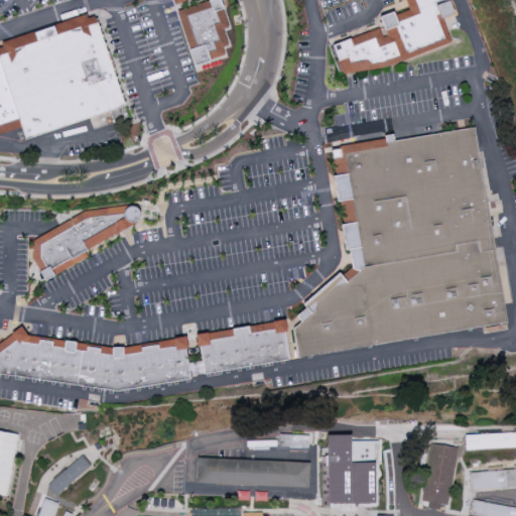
[(203,73),(227,65),(224,56),(229,55),(227,47),(235,46),(227,27),(234,25),(229,13),(233,12),(227,0),(223,0),(184,12),(203,73)]
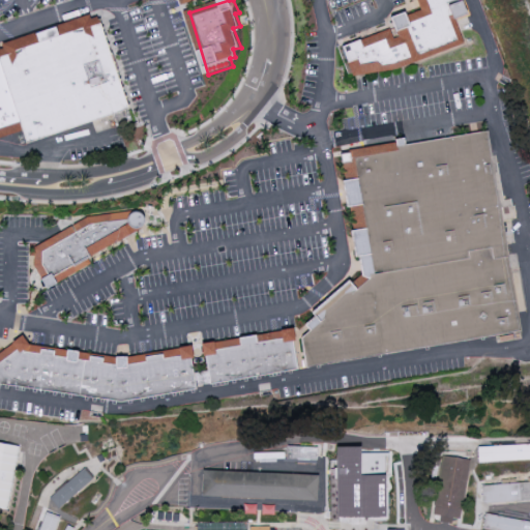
[(347,45),(424,8),(420,0),(469,0),(474,12),(465,17),(475,50),(428,65),(359,77),(347,45)]
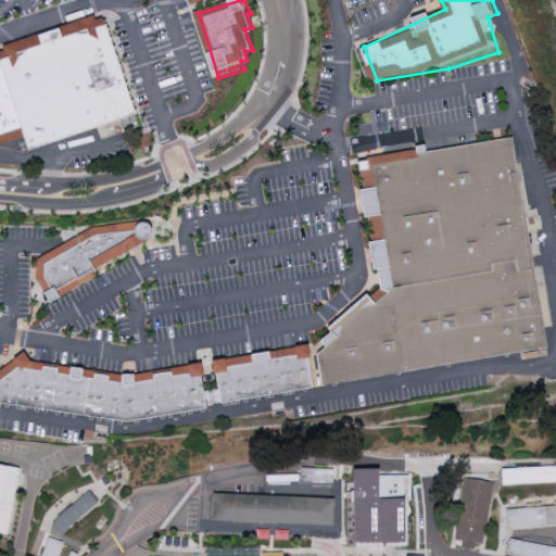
[(0,50),(96,19),(105,21),(136,114),(27,150),(23,136),(0,143),(0,50)]
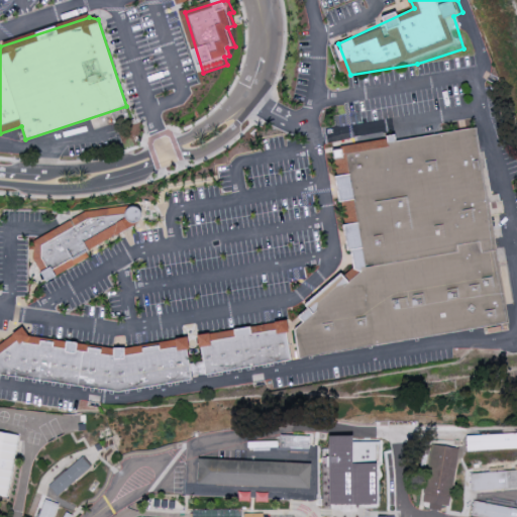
[(303,331),(321,313),(322,305),(362,274),(340,146),(482,123),(515,321),(308,357),(303,331)]
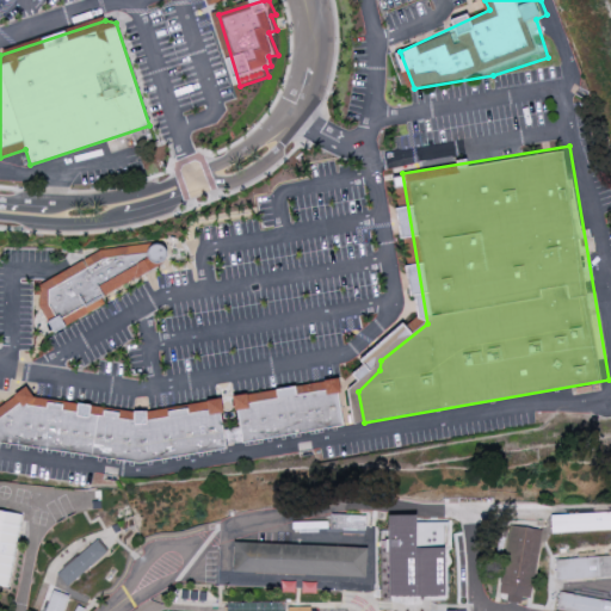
[(39,284),(106,250),(156,242),(166,248),(166,258),(159,266),(49,325),(41,307),(39,284)]
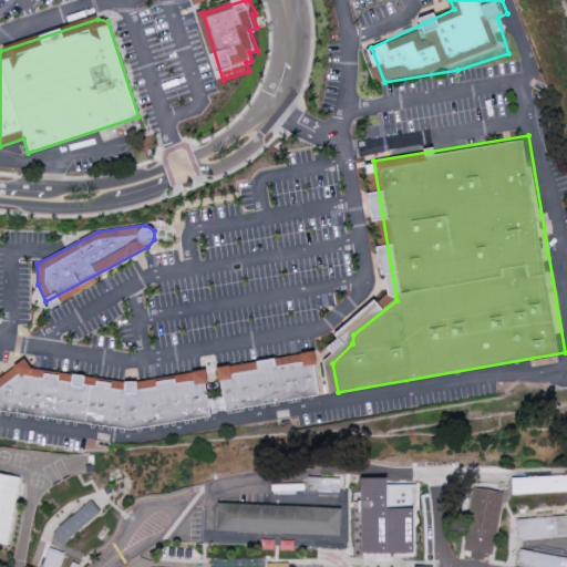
[(225,371),(321,354),(326,392),(233,411),(225,371)]
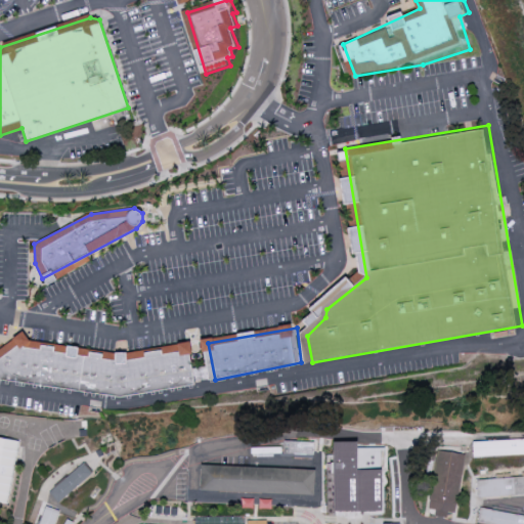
[(0,351),(26,331),(35,342),(129,354),(197,344),(200,387),(124,397),(6,381),(0,373),(0,351)]
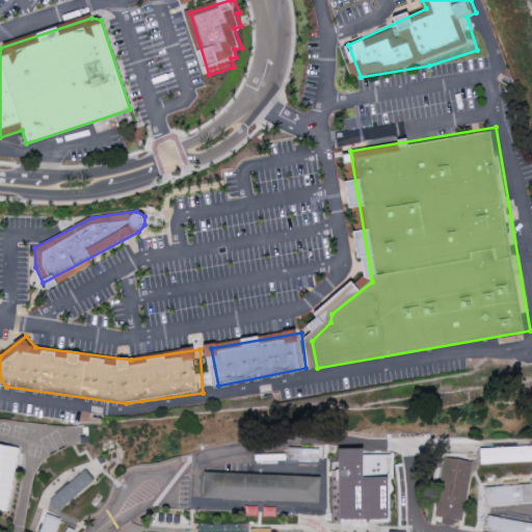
[(0,444),(22,448),(11,511),(0,509),(0,444)]
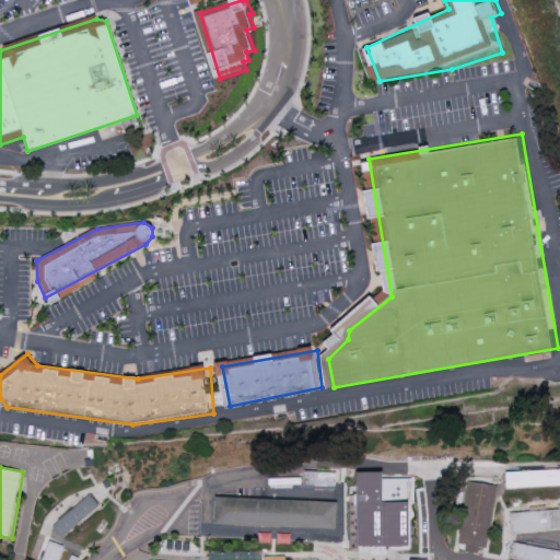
[(559,468),(504,471),(504,488),(559,485),(559,468)]
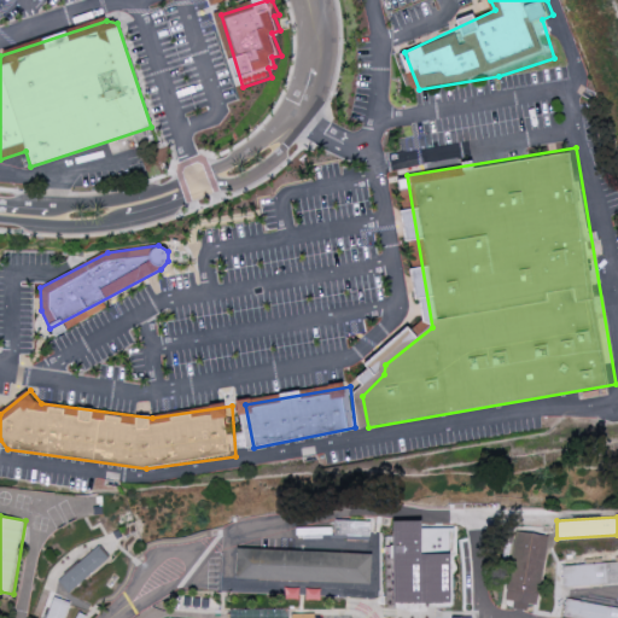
[(391,520),(391,602),(449,602),(448,553),(419,554),(419,520),(391,520)]
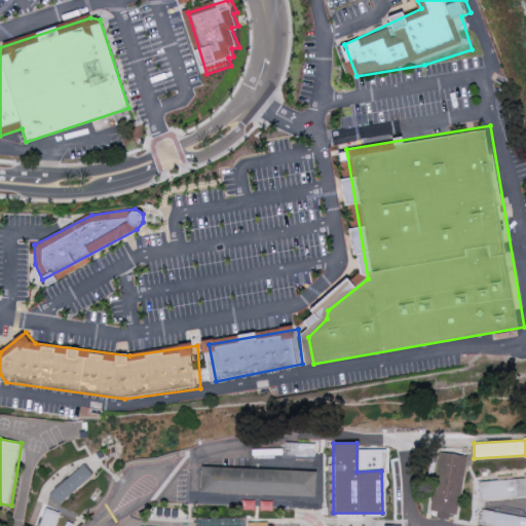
[(465,455),(437,452),(428,514),(457,518),(465,455)]
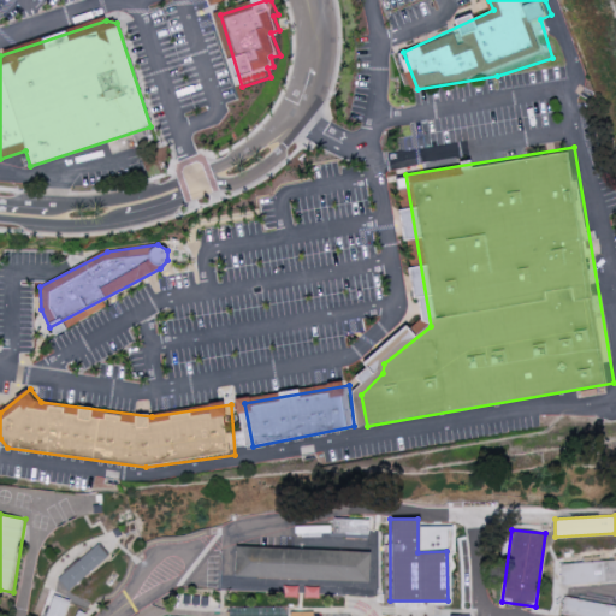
[(57,576),(66,590),(108,557),(99,544),(57,576)]
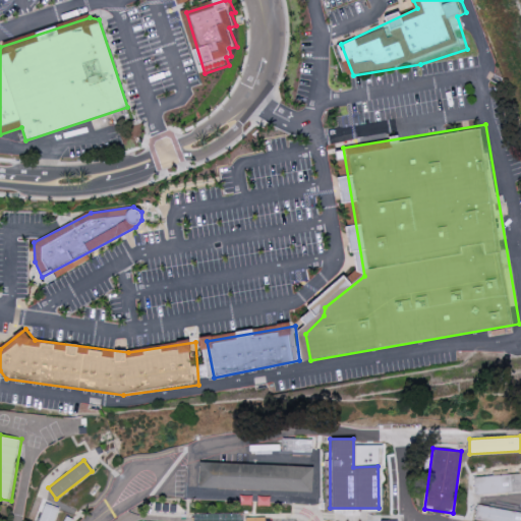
[(198,462),(312,467),(311,493),(197,487),(198,462)]
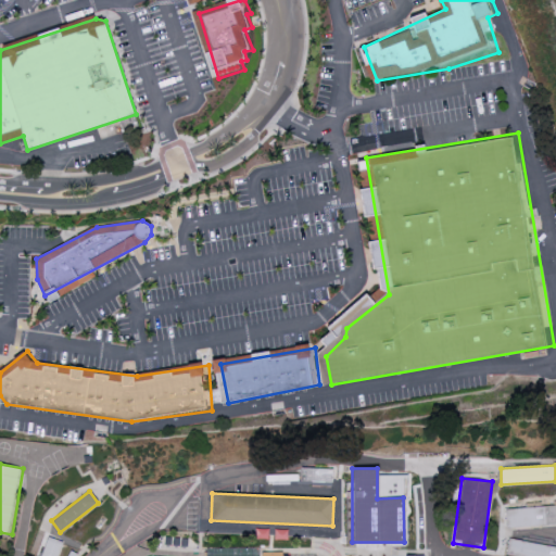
[(555,505),(505,507),(506,527),(555,525),(555,505)]
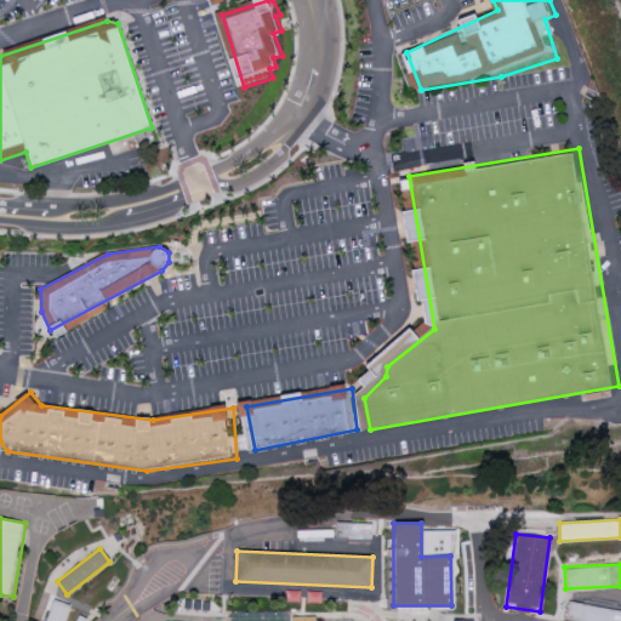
[(300,585),(251,582),(251,597),(306,599),(306,602),(319,603),(319,590),(300,588),(300,585)]
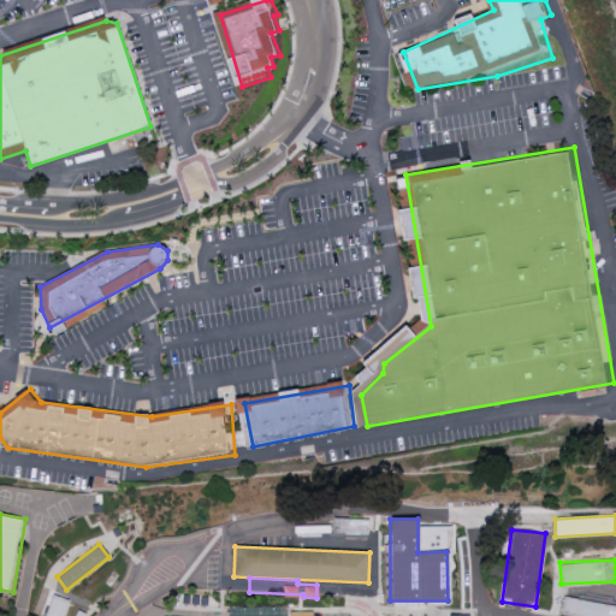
[(64,615),(67,599),(49,596),(45,615),(64,615)]
